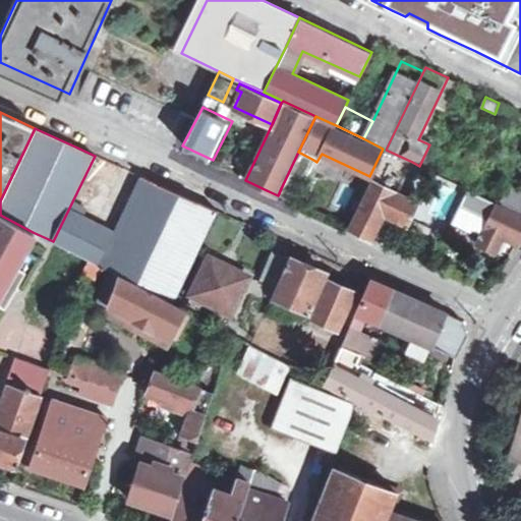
[(412,162),(386,150),(349,228),(370,238),(384,212),(409,224),(418,203),(398,193),(412,162)]
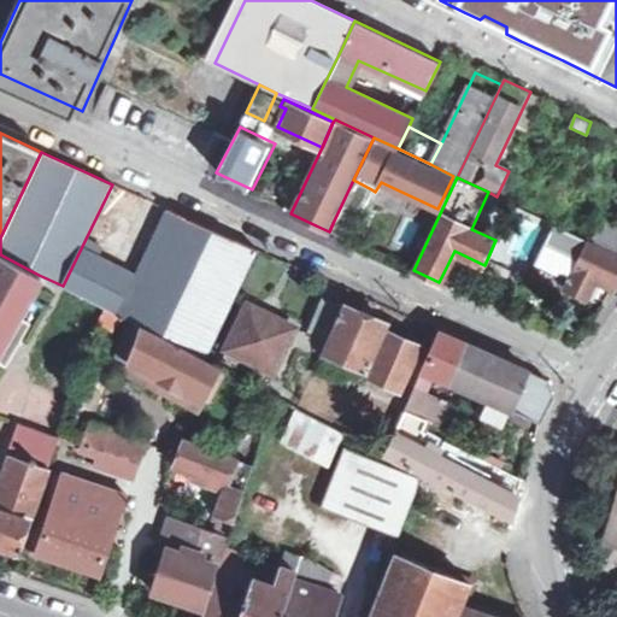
[(352,233),(371,189),(353,180),(333,223),(352,233)]
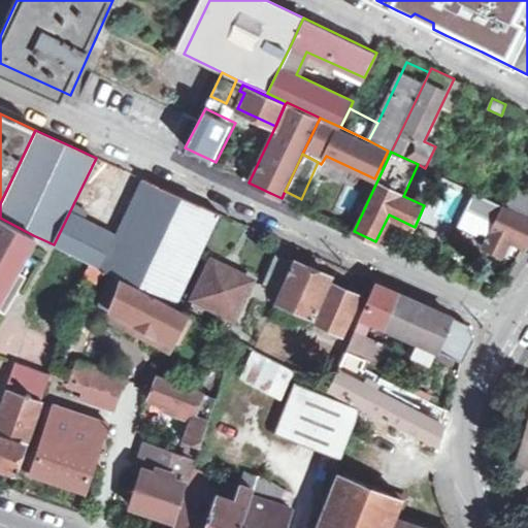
[(177,306),(221,213),(169,191),(142,178),(116,236),(83,221),(88,211),(73,204),(54,244),(177,306)]
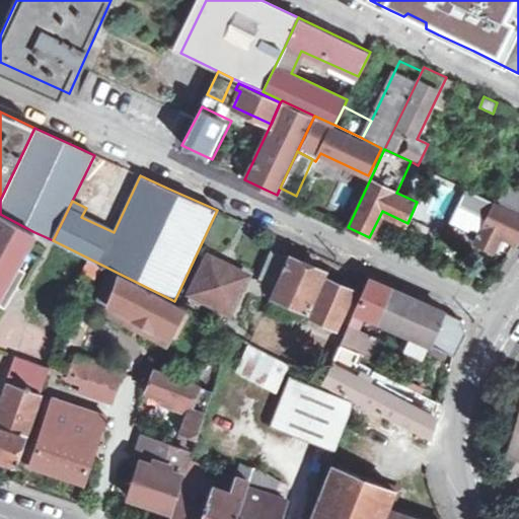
[(518,192),(508,187),(499,204),(518,213),(518,192)]
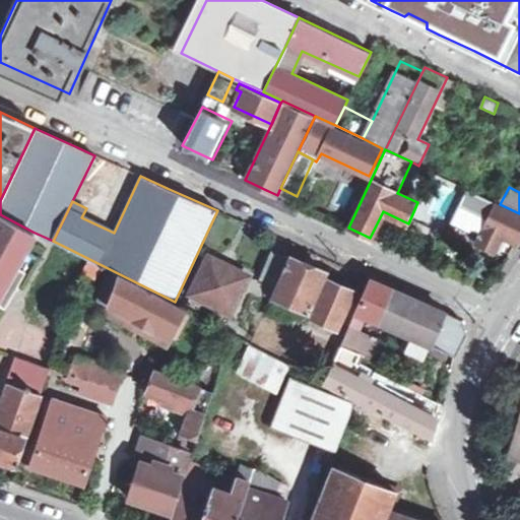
[(519,213),(500,204),(467,188),(452,217),(481,232),(475,243),(495,253),(502,239),(516,245),(519,236),(519,213)]
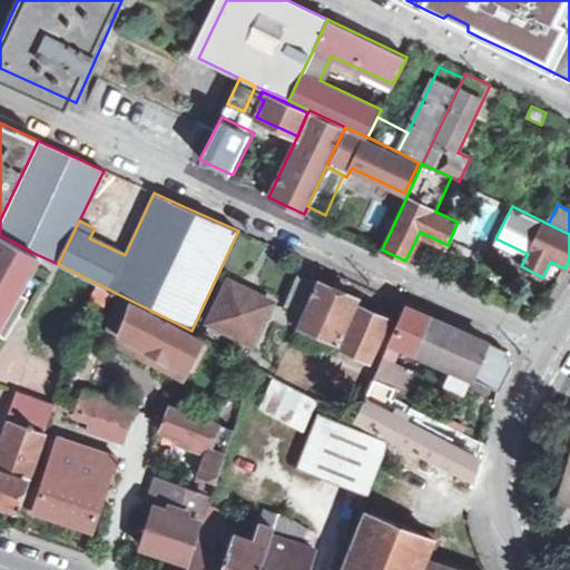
[(15,293),(36,254),(0,235),(0,334),(5,337),(27,300),(15,293)]
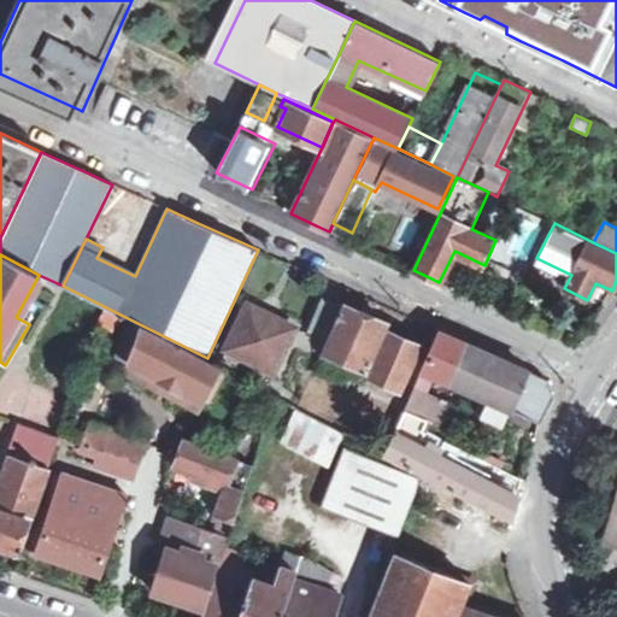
[(328,339),(342,305),(323,298),(309,330),(328,339)]
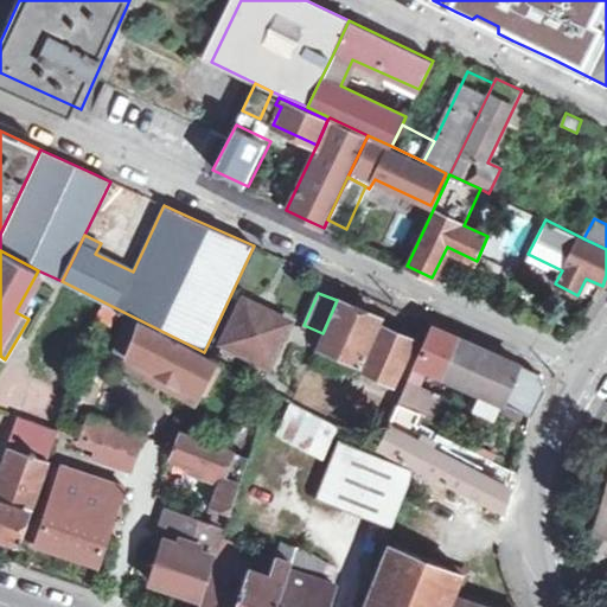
[(364,372),(394,385),(413,339),(400,333),(377,324),(379,319),(375,317),(349,305),(346,305),(337,300),(323,333),(318,345),(357,363),(351,376),(360,379),(364,372)]
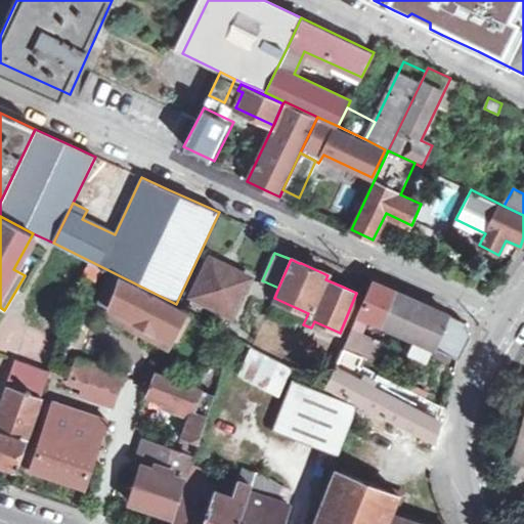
[(232,313),(248,279),(214,263),(211,262),(190,307),(202,312),(207,301),(232,313)]
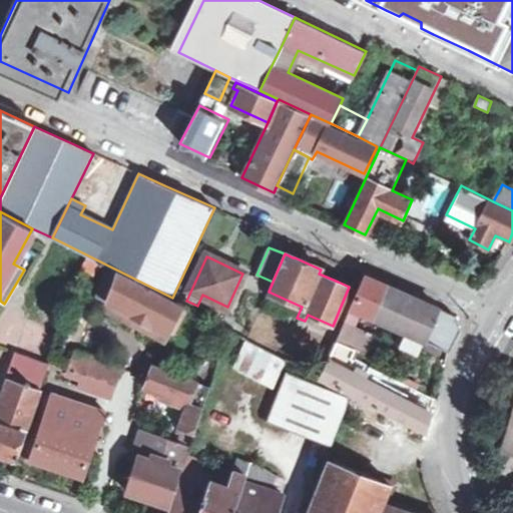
[(168,330),(182,306),(107,269),(99,293),(168,330)]
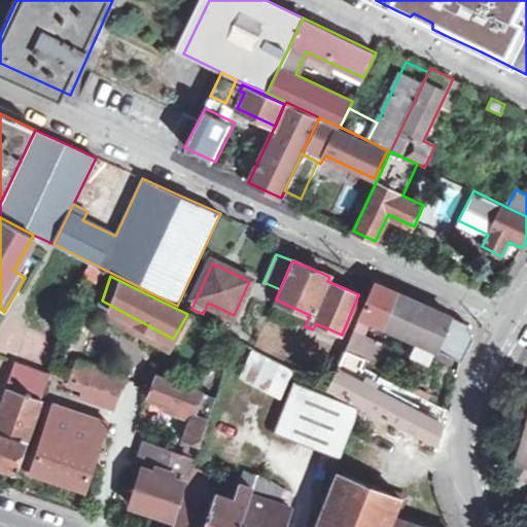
[(429,364),(436,349),(461,360),(468,347),(472,338),(467,325),(376,282),(361,315),(367,318),(417,341),(411,355),(429,364)]
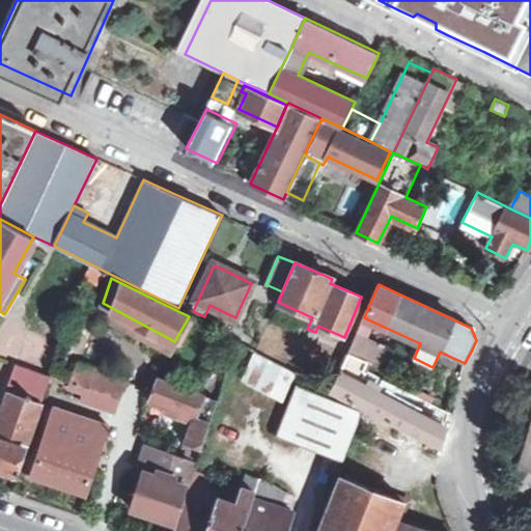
[(370,320),(364,317),(356,335),(362,338),(370,320)]
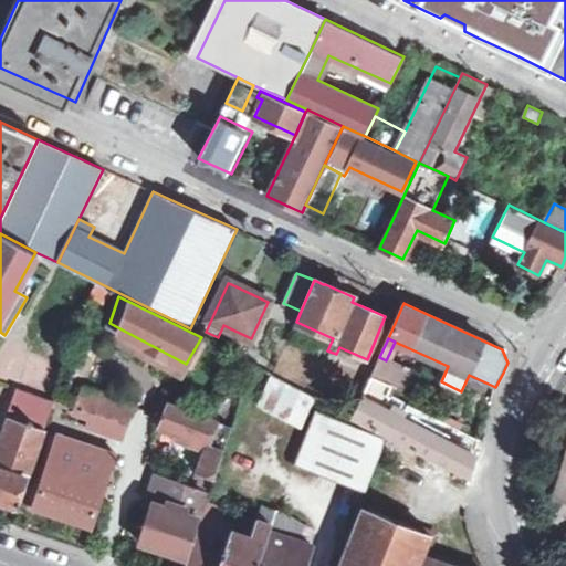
[(371,376),(392,387),(402,368),(386,360),(379,357),(371,376)]
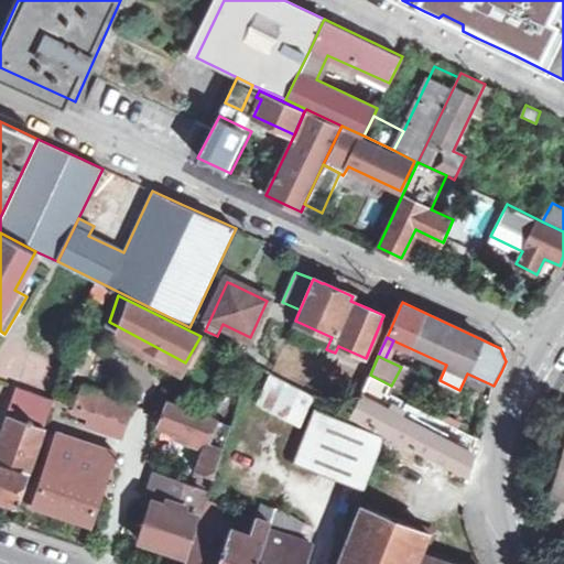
[(388,393),(391,386),(370,375),(351,414),(386,432),(384,435),(383,438),(389,441),(392,435),(468,473),(470,461),(473,454),(443,438),(382,408),(389,393),(388,393)]
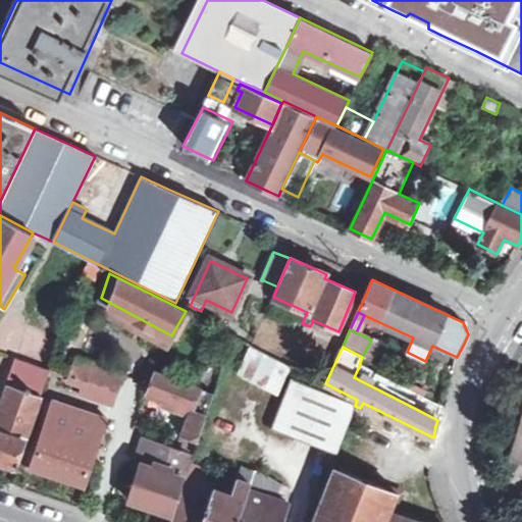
[(244,349),(235,380),(281,394),(291,362),(244,349)]
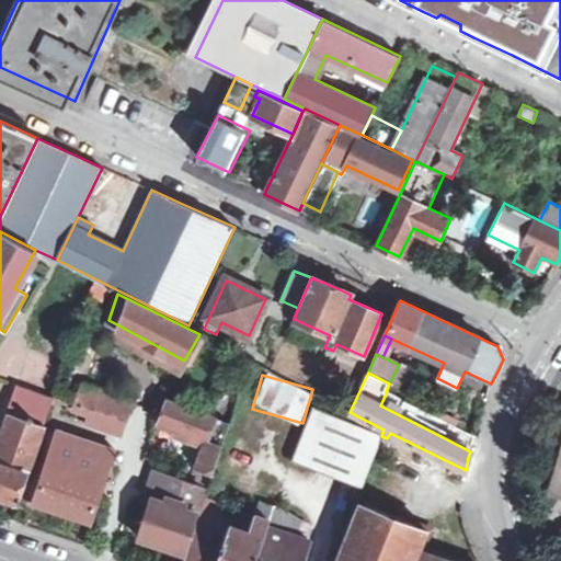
[(217,391),(187,377),(181,392),(210,407),(217,391)]
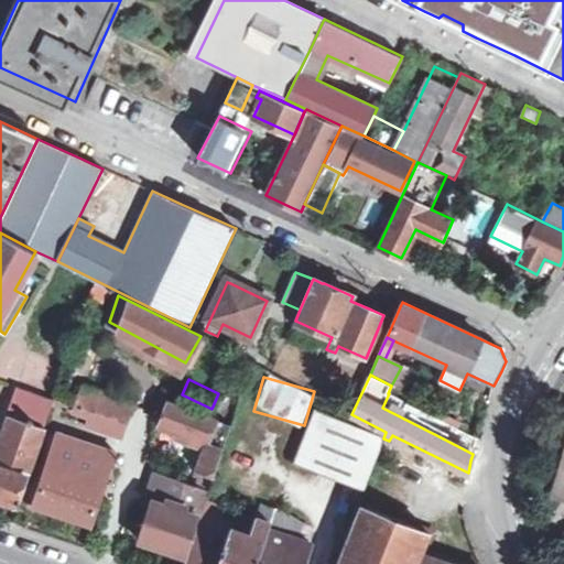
[(120,419),(123,420),(129,403),(80,387),(75,404),(94,411),(120,419)]
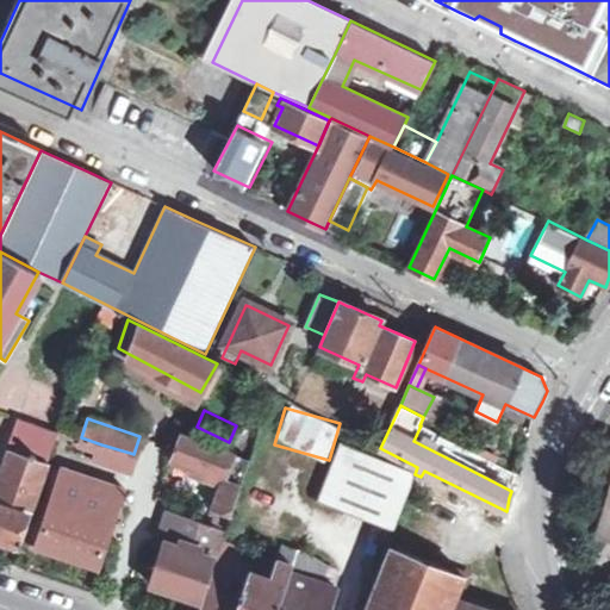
[(22,540),(37,498),(49,462),(47,461),(56,434),(17,419),(0,468),(0,537),(19,545),(22,540)]
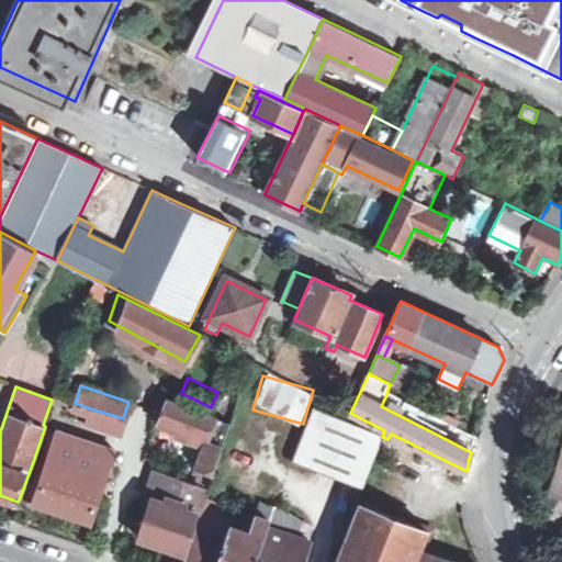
[(206,441),(197,469),(214,474),(224,446),(209,440),(216,418),(168,401),(159,423),(206,441)]
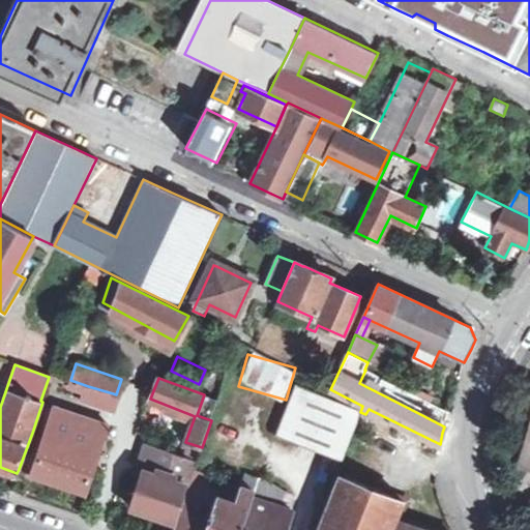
[(360,412),(361,409),(296,385),(276,434),(344,460),(360,412)]
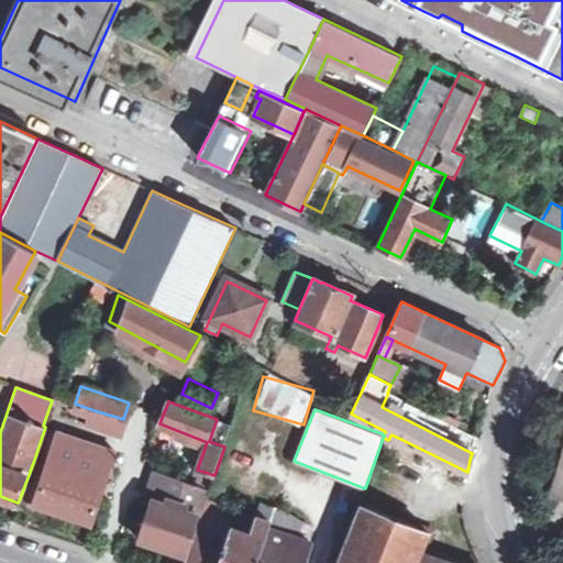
[(120,418),(94,410),(89,424),(114,433),(120,418)]
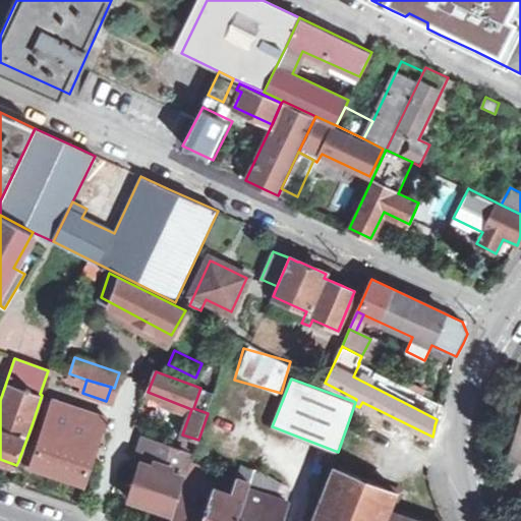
[(84,482),(106,417),(53,400),(43,428),(32,425),(18,461),(84,482)]
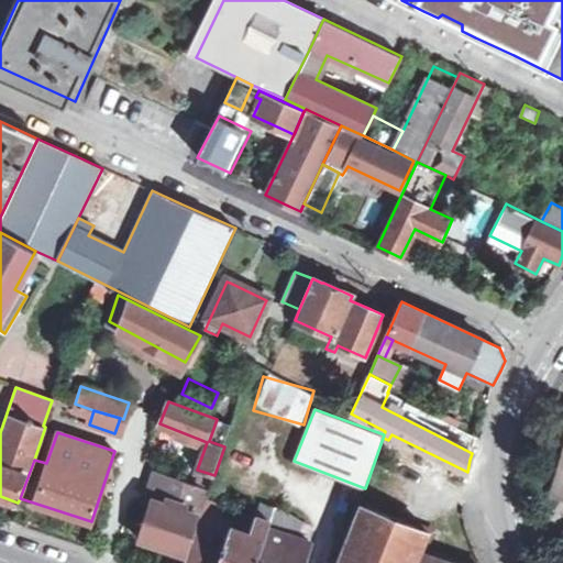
[(178,552),(185,554),(207,489),(156,473),(152,486),(156,487),(140,539),(178,552)]
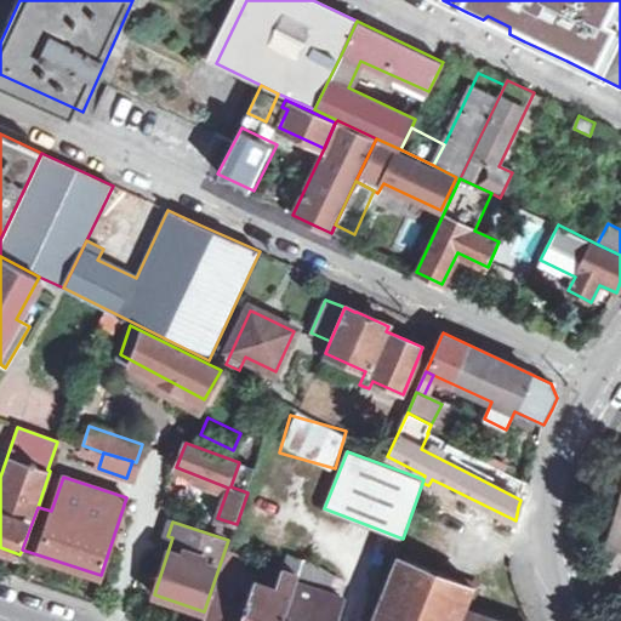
[(231,587),(237,570),(241,556),(227,551),(217,581),(231,587)]
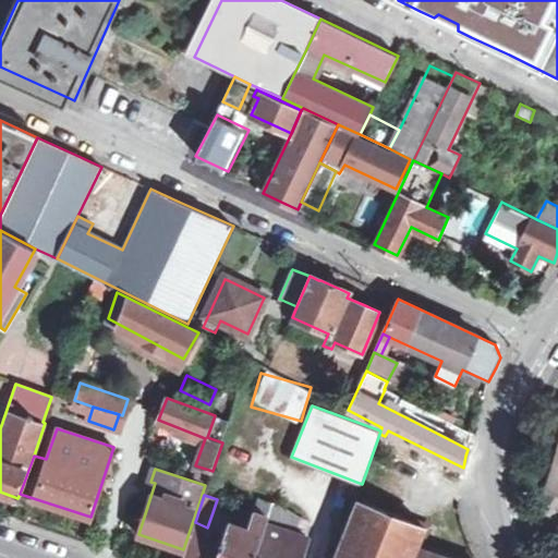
[(261,497),(255,510),(269,514),(274,501),(261,497)]
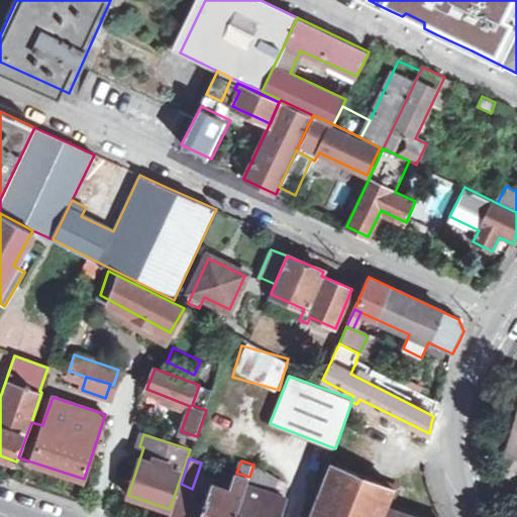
[(384,516),(396,488),(329,463),(308,516),(384,516)]
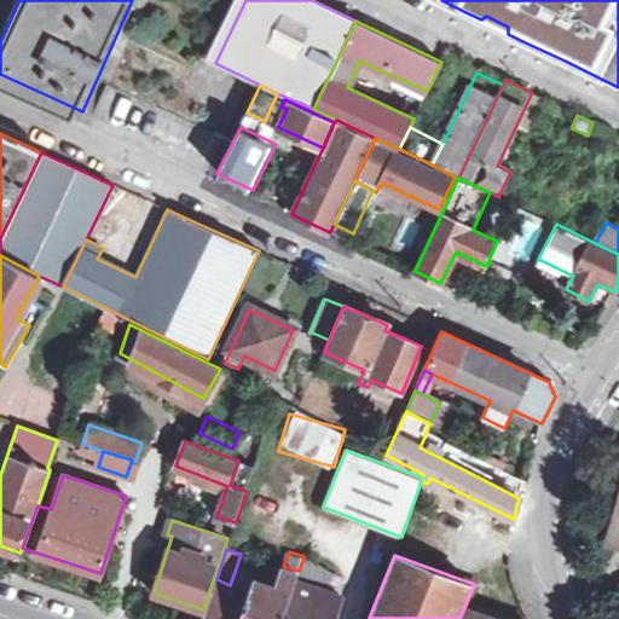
[(299,571),(279,618),(333,618),(341,594),(325,589),(335,572),(318,562),(304,556),(299,571)]
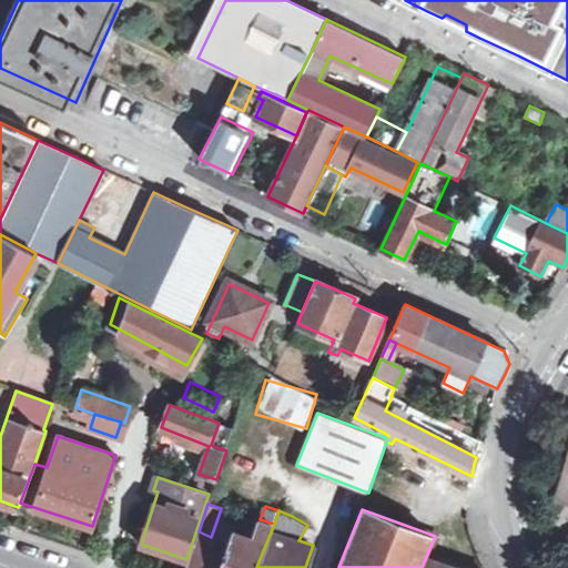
[(256,567),(274,524),(260,519),(253,538),(232,530),(233,527),(216,521),(211,537),(199,531),(189,560),(185,567),(256,567)]
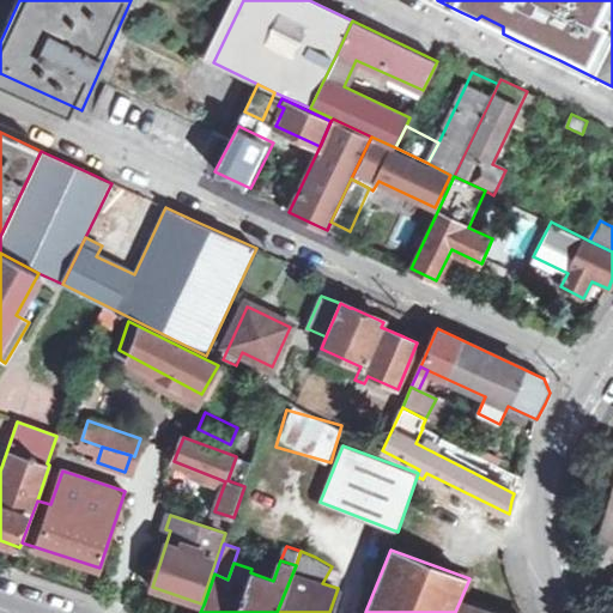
[(477,568),(465,596),(474,600),(485,572),(477,568)]
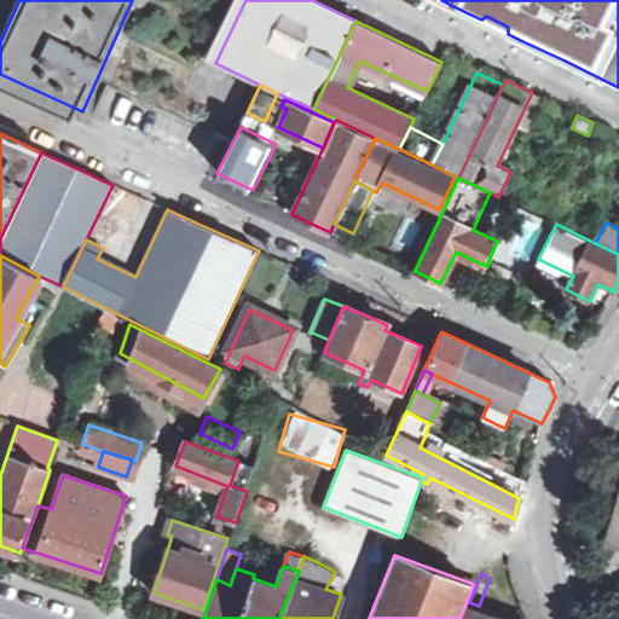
[(203,609),(196,607),(194,614),(185,612),(183,618),(202,618),(206,611),(203,609)]
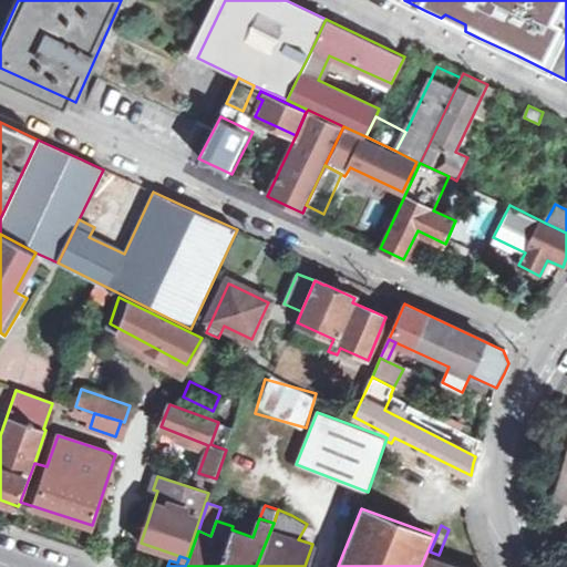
All buildings are outlined.
